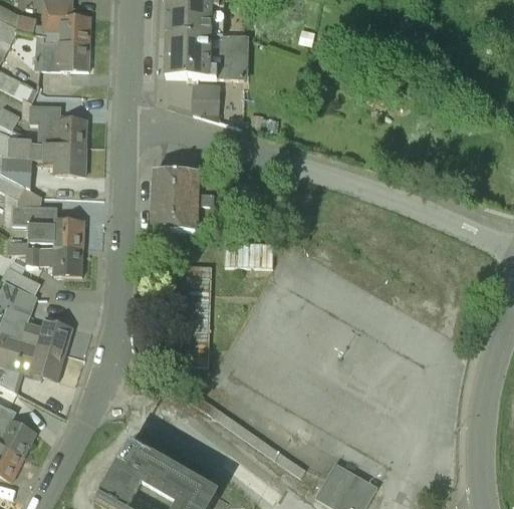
[(72,0),(42,0),(42,25),(41,39),(47,42),(89,44),(90,16),(71,16),(72,0)]
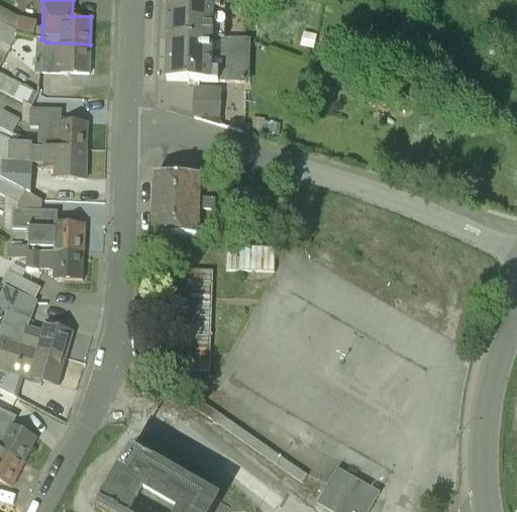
[(169,0),(168,35),(212,37),(213,7),(219,7),(220,0),(169,0)]
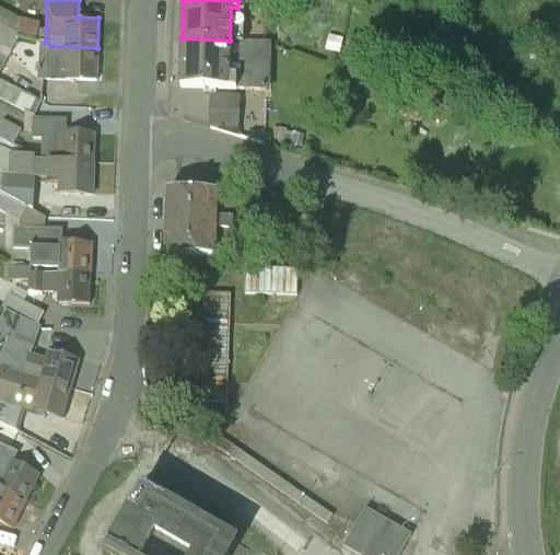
[(22,14),(2,10),(0,8),(0,19),(41,41),(45,43),(46,27),(37,26),(38,21),(22,16),(22,14)]
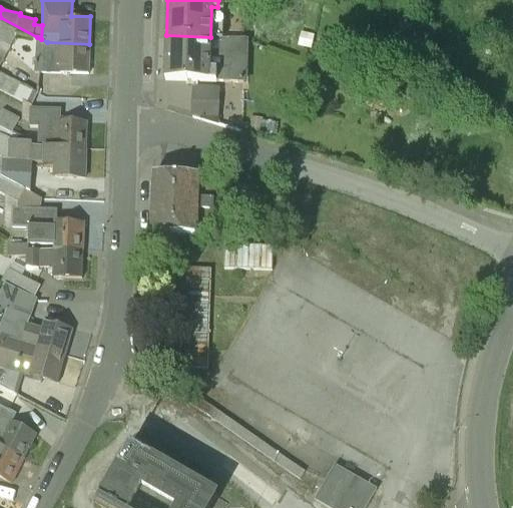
[(0,17),(0,63),(15,32),(37,38),(37,37),(0,17)]
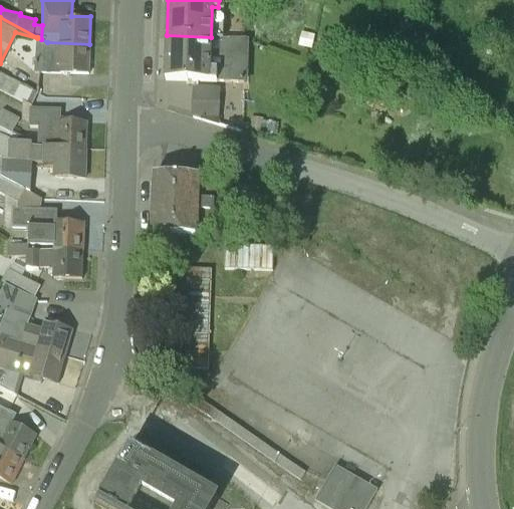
[(211,37),(167,35),(166,76),(244,78),(245,36),(221,36),(211,37)]
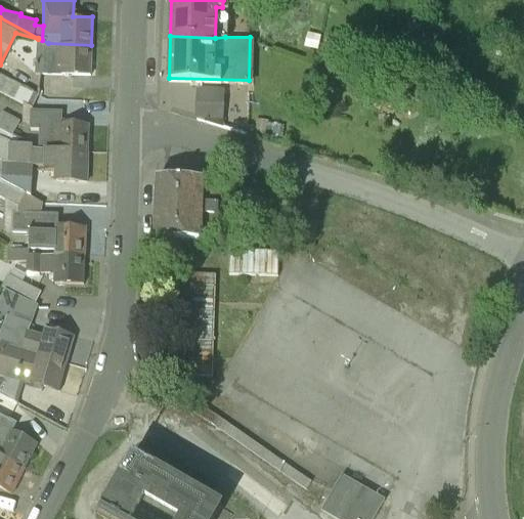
[(91,45),(48,43),(42,40),(38,38),(38,39),(37,72),(90,73),(91,45)]
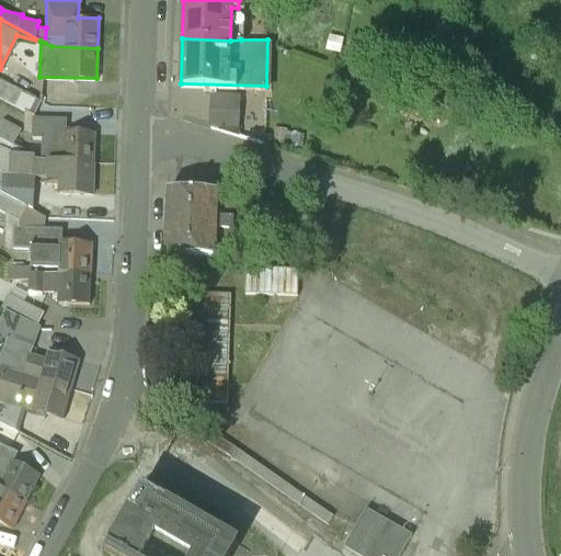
[(0,76),(0,94),(33,112),(43,98),(0,76)]
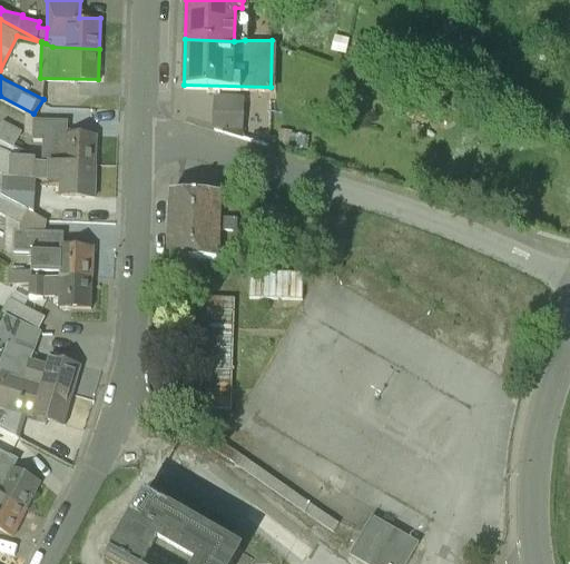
[(244,94),(216,94),(215,126),(243,135),(244,94)]
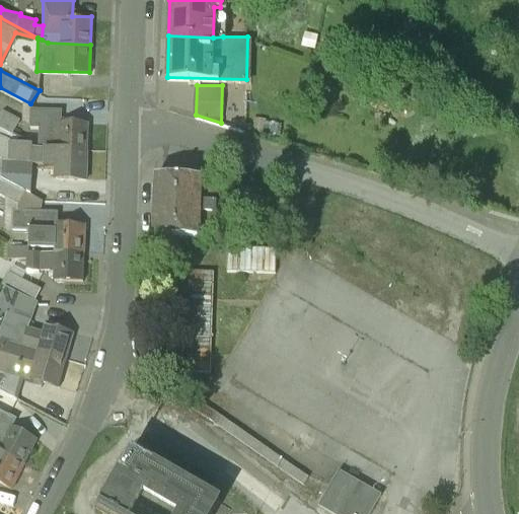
[(87,121),(61,121),(61,108),(31,108),(31,126),(40,126),(40,144),(44,146),(87,147),(87,121)]
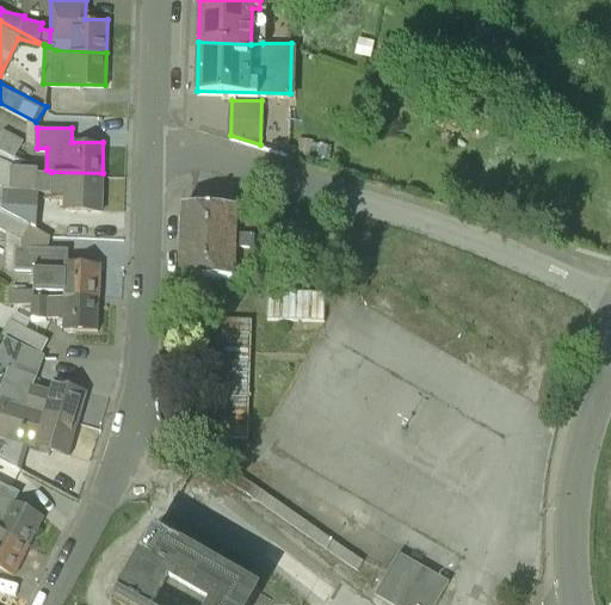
[(22,139),(2,129),(0,131),(0,144),(8,149),(14,152),(22,139)]
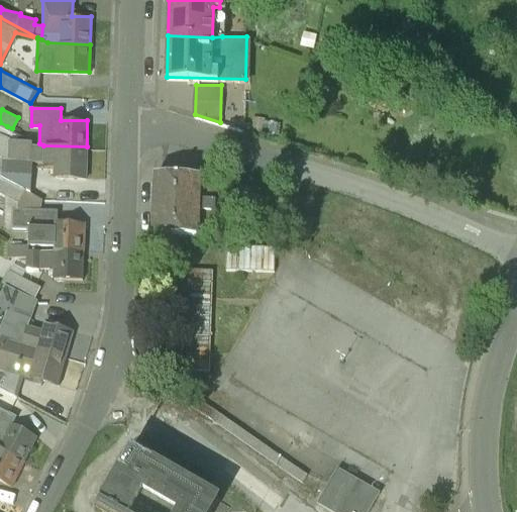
[(87,146),(43,145),(39,143),(10,139),(8,158),(32,161),(49,161),(49,165),(57,165),(57,173),(86,173),(87,146)]
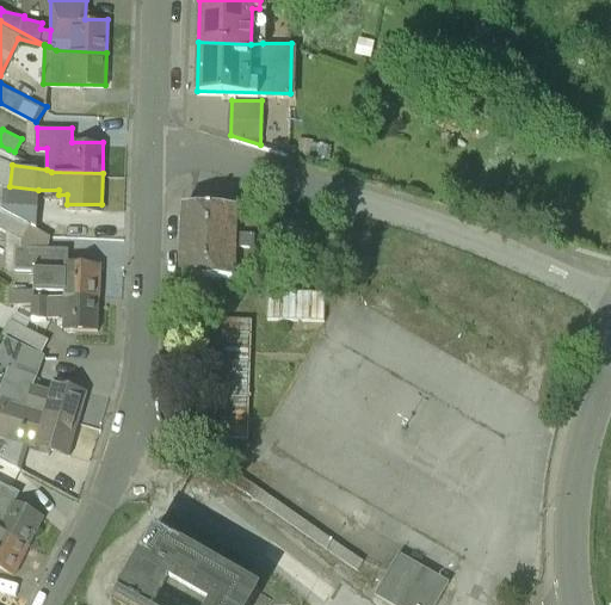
[(10,186),(1,185),(0,191),(0,207),(31,223),(37,196),(38,190),(10,186)]
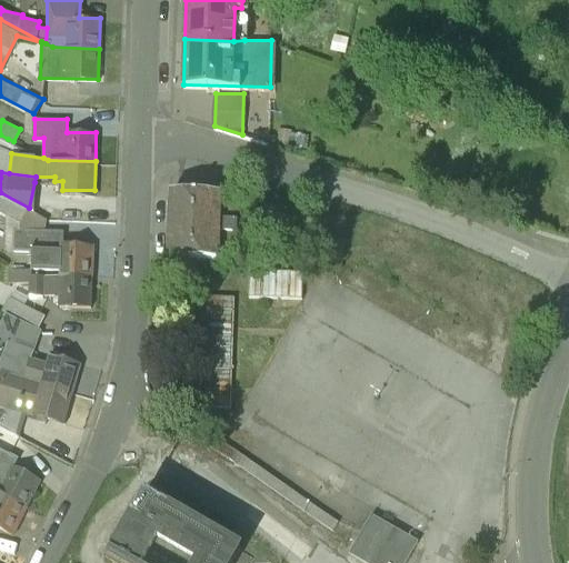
[(196,186),(179,184),(179,190),(172,190),(169,257),(179,257),(177,293),(196,294),(198,258),(236,259),(238,192),(196,191),(196,186)]
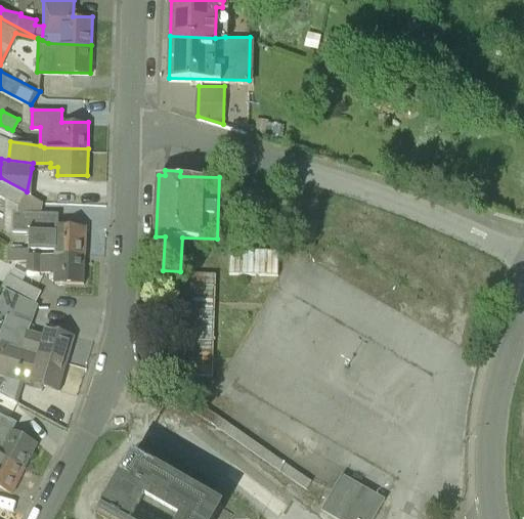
[(0,177),(0,195),(18,204),(27,191),(0,177)]
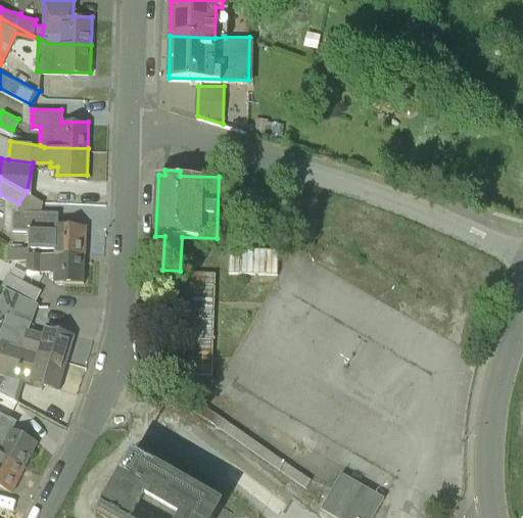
[(86,226),(56,226),(57,213),(12,209),(11,228),(30,229),(29,244),(54,245),(54,251),(85,252),(86,226)]
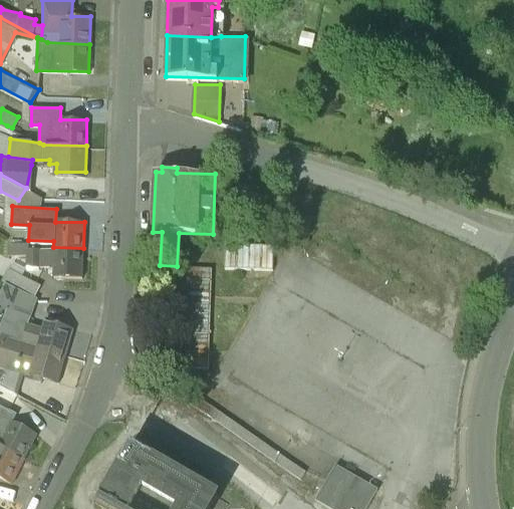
[(153,234),(141,234),(140,247),(152,248),(153,234)]
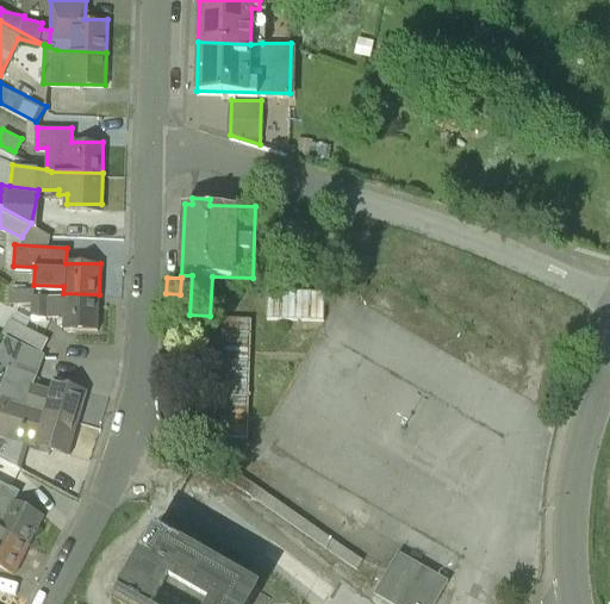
[(32,286),(10,286),(10,299),(32,300),(32,292),(32,286)]
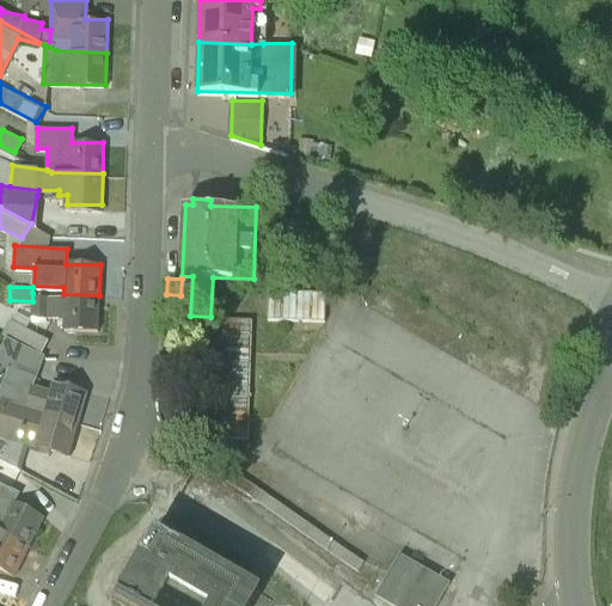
[(326,291),(269,289),(268,319),(325,320),(326,291)]
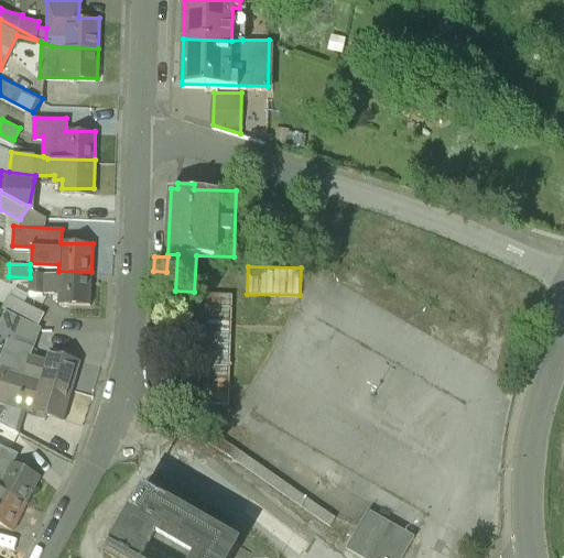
[(58,271),(30,270),(30,277),(29,290),(58,291),(58,302),(90,303),(91,272),(58,271)]
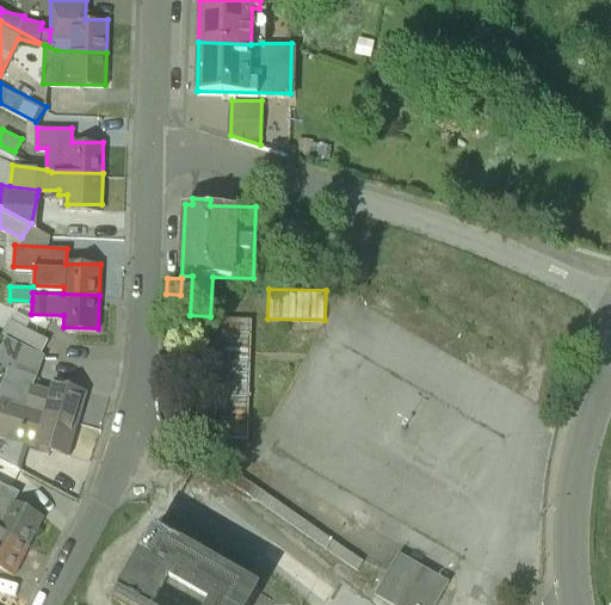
[(48,337),(8,315),(1,331),(7,334),(41,351),(48,337)]
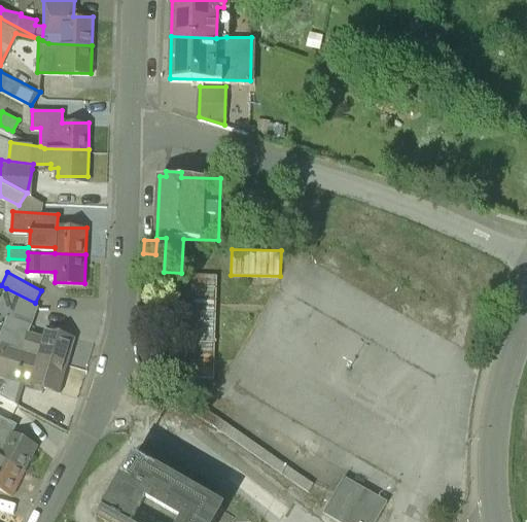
[(218,275),(192,274),(188,375),(213,376),(218,275)]
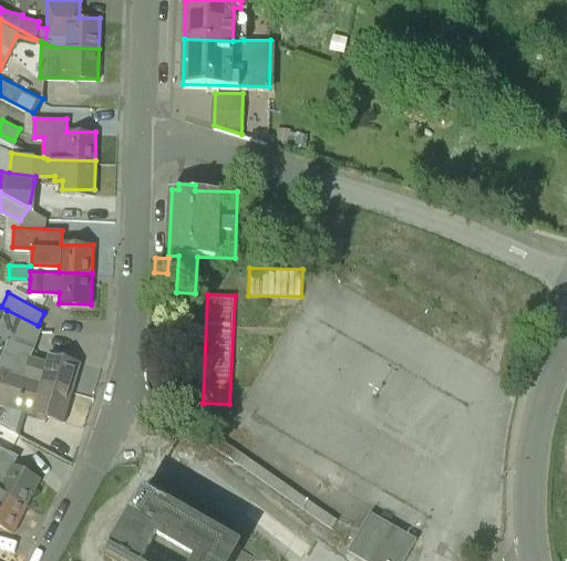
[(38,325),(7,310),(0,322),(0,324),(11,330),(10,338),(34,346),(40,328),(38,325)]
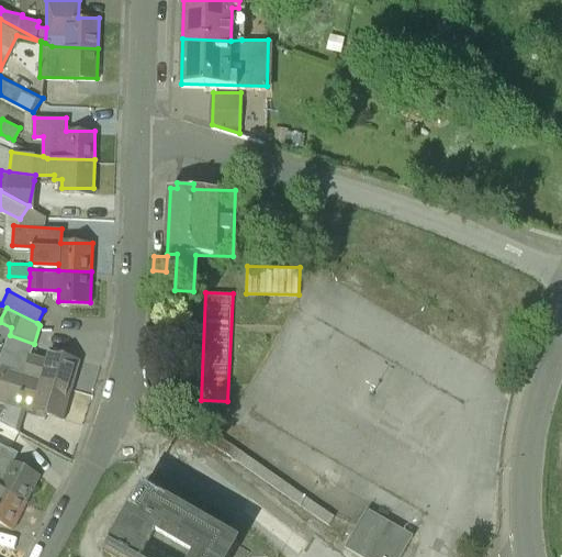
[(79,357),(49,349),(46,358),(31,353),(34,344),(10,335),(0,357),(0,361),(2,364),(17,370),(71,387),(79,357)]
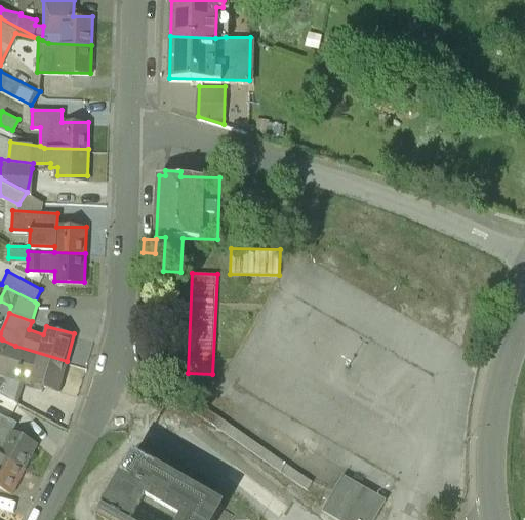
[(67,361),(15,346),(2,340),(0,348),(0,368),(23,377),(25,378),(34,381),(33,385),(42,387),(43,384),(59,388),(67,361)]
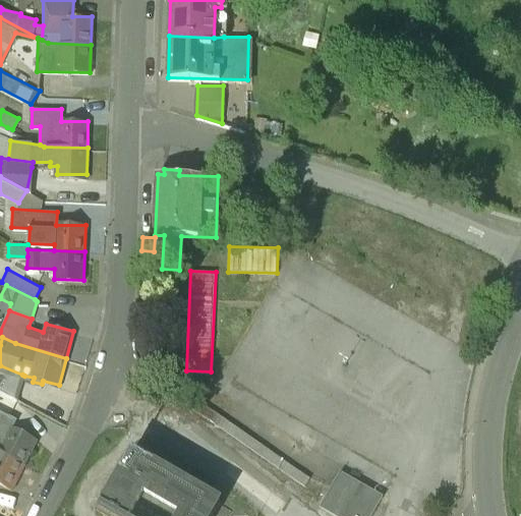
[(0,365),(0,388),(15,396),(22,375),(0,365)]
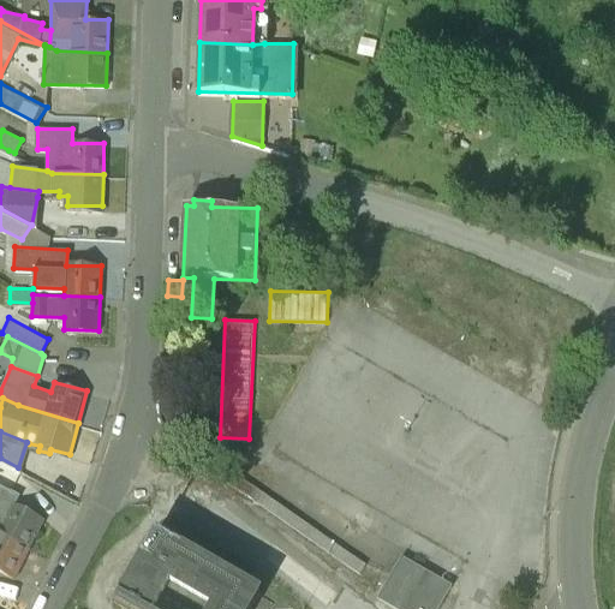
[(18,467),(0,458),(0,476),(15,484),(22,470),(18,467)]
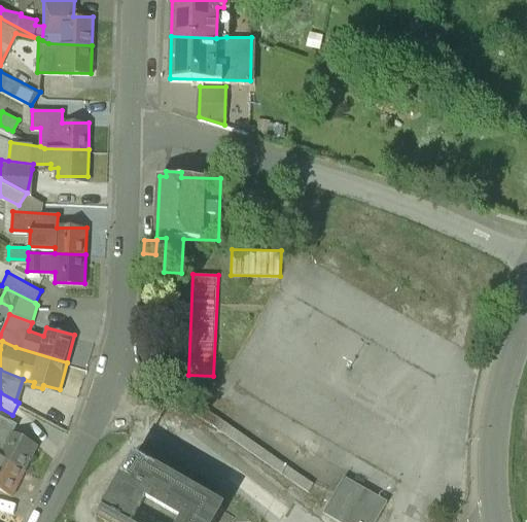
[(314,482),(205,407),(200,414),(309,489),(314,482)]
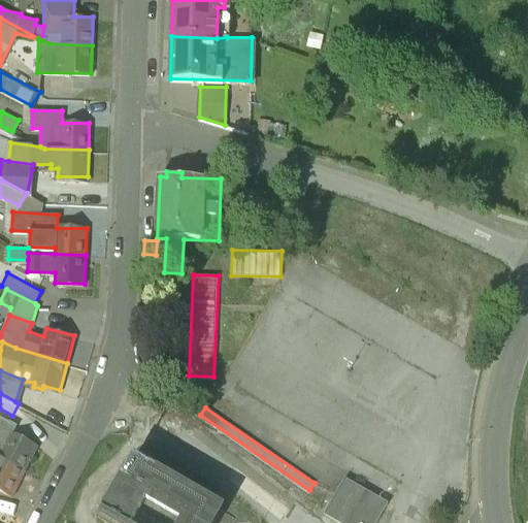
[(17,422),(0,413),(0,456),(25,469),(38,443),(13,429),(17,422)]
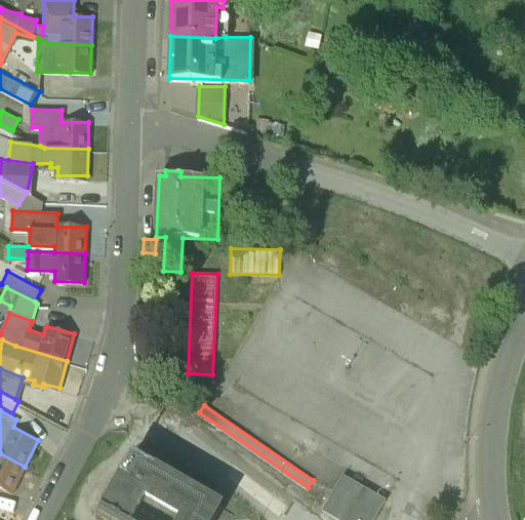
[(0,453),(0,484),(12,491),(25,467),(0,453)]
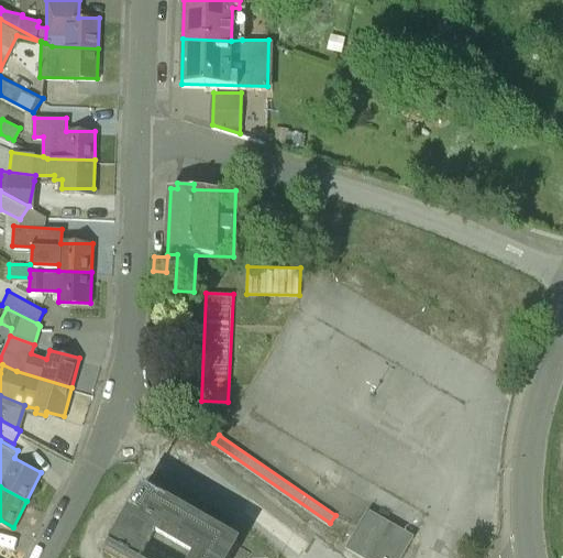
[(229,557),(239,543),(144,489),(107,554),(113,557),(229,557)]
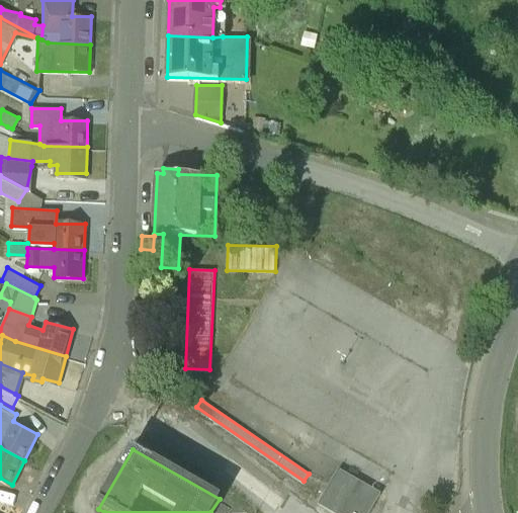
[(374,487),(338,466),(317,503),(334,512),(360,512),(358,511),(362,503),(364,504),(374,487)]
